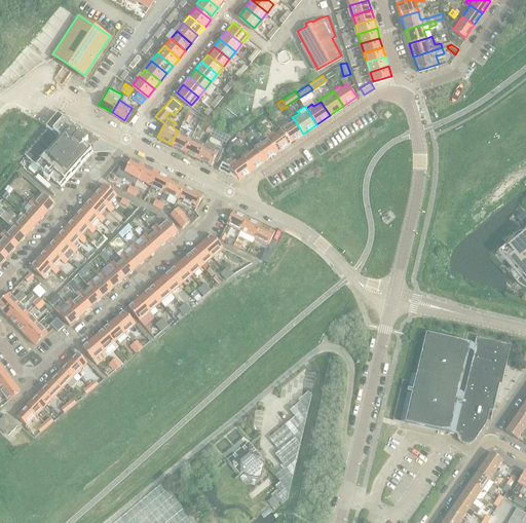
[(34,160),(35,161),(39,165),(45,171),(43,173),(49,178),(51,176),(61,185),(76,169),(92,149),(87,145),(94,138),(96,139),(86,131),(87,133),(85,136),(80,132),(82,129),(65,114),(64,116),(58,111),(45,124),(48,126),(26,153),(34,160)]
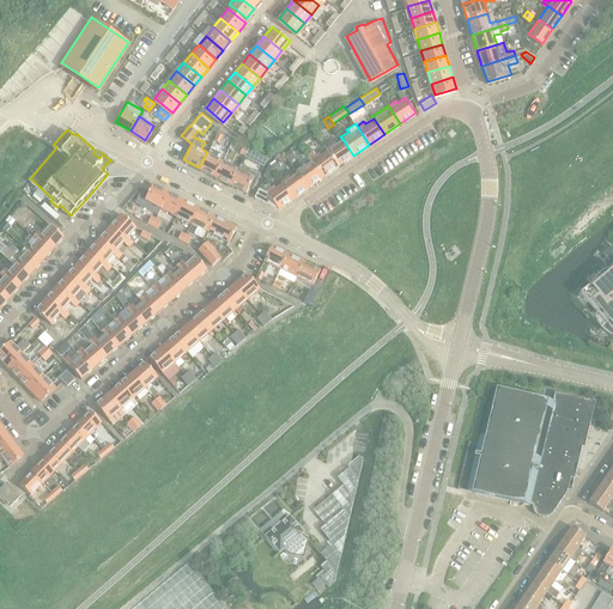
[(326,146),(327,148),(339,165),(353,156),(343,139),(334,144),(333,141),(326,146)]
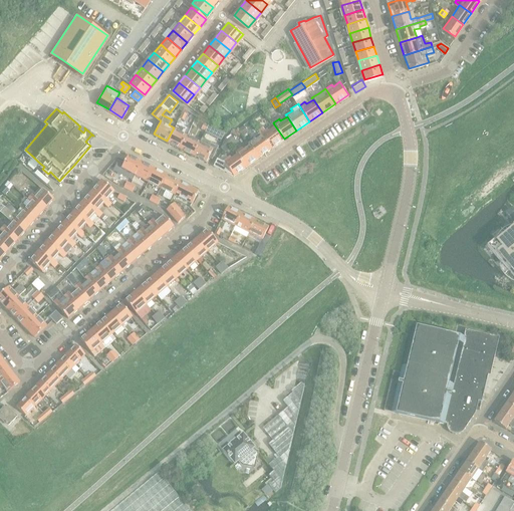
[(174,128),(167,141),(180,147),(187,134),(181,132),(183,126),(176,123),(174,128)]
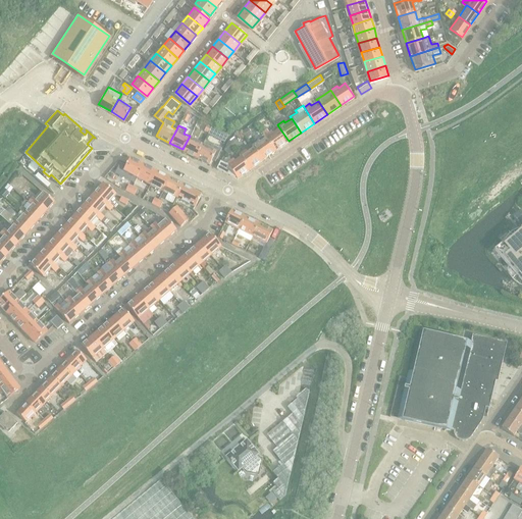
[(208,132),(224,141),(228,134),(211,125),(208,132)]
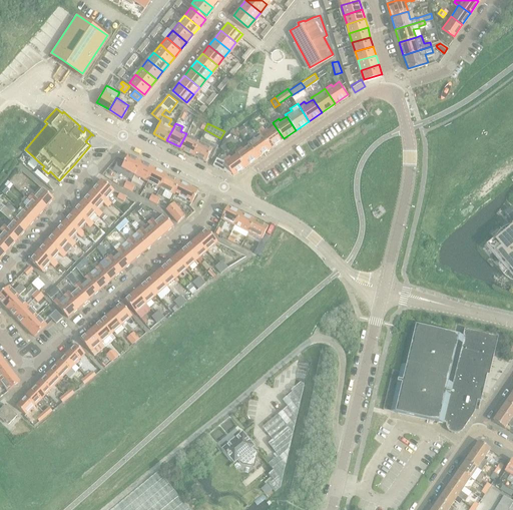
[(242,123),(237,127),(242,133),(247,129),(242,123)]
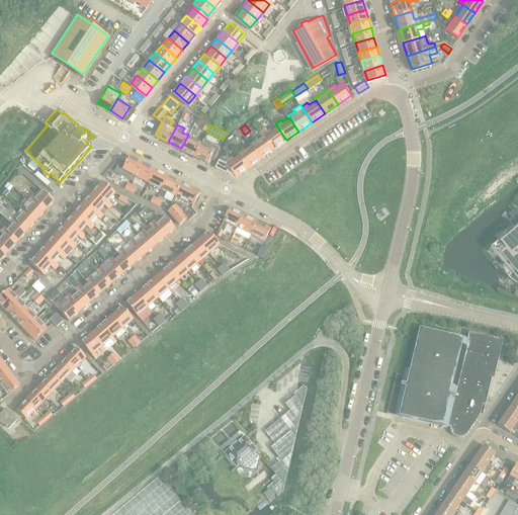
[(260,130),(261,132),(273,149),(286,140),(276,125),(270,131),(269,129),(267,130),(264,126),(260,130)]
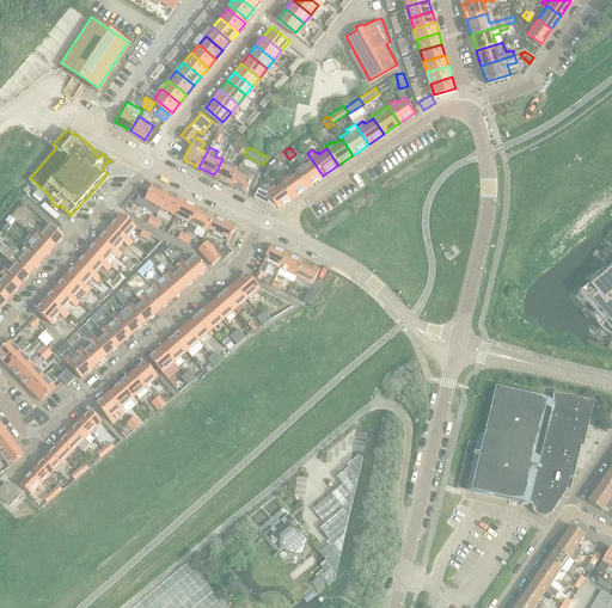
[(295,167),(297,171),(307,186),(323,176),(308,155),(301,161),(303,163),(295,167)]
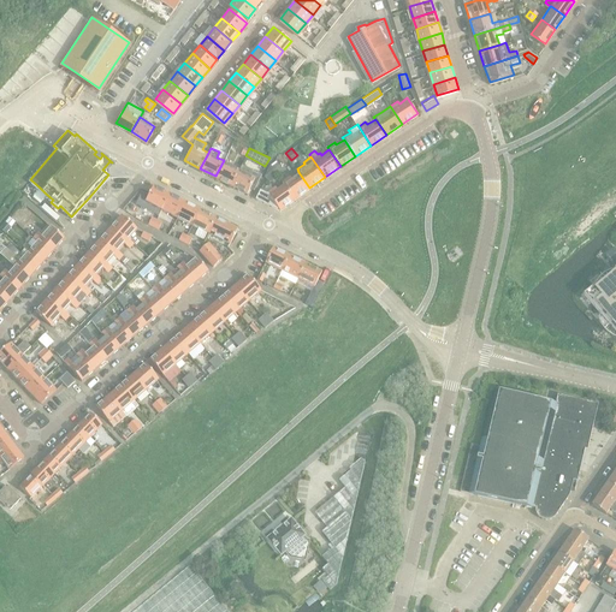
[(277,159),(271,164),(276,171),(282,166),(277,159)]
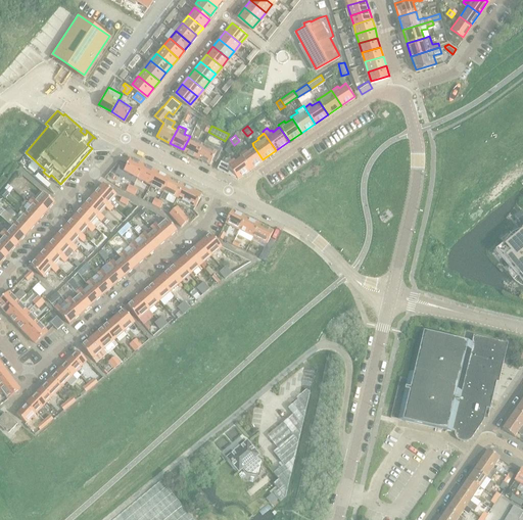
[(183,149),(196,156),(203,143),(190,136),(183,149)]
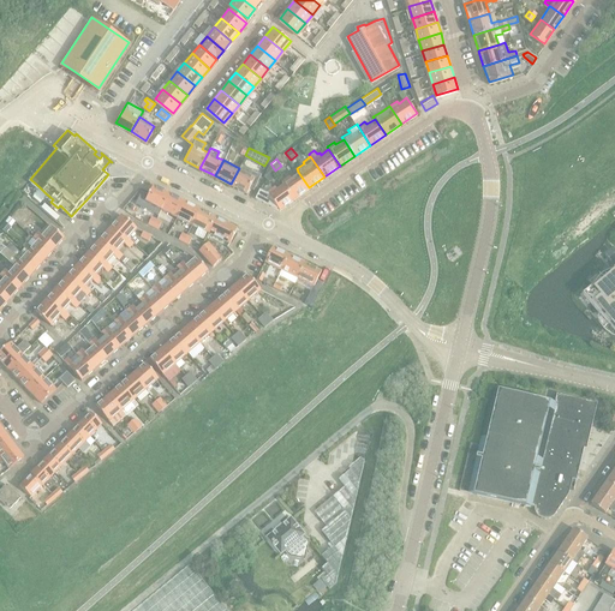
[(249,186),(254,187),(261,172),(242,162),(239,168),(231,184),(246,191),(249,186)]
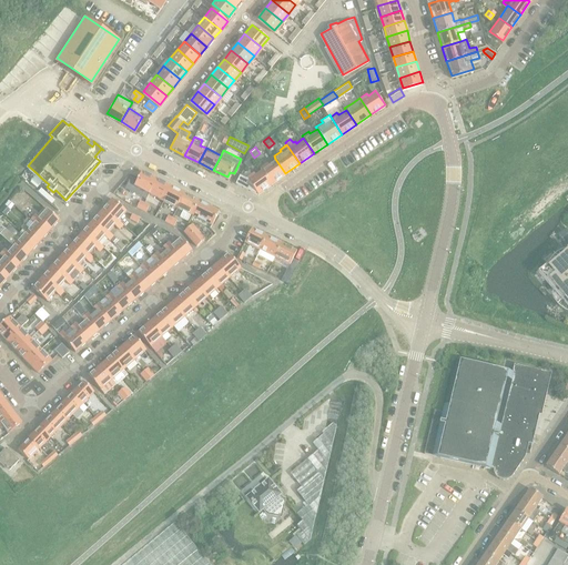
[(260,165),(262,168),(272,182),(285,173),(275,159),(269,163),(267,161),(260,165)]
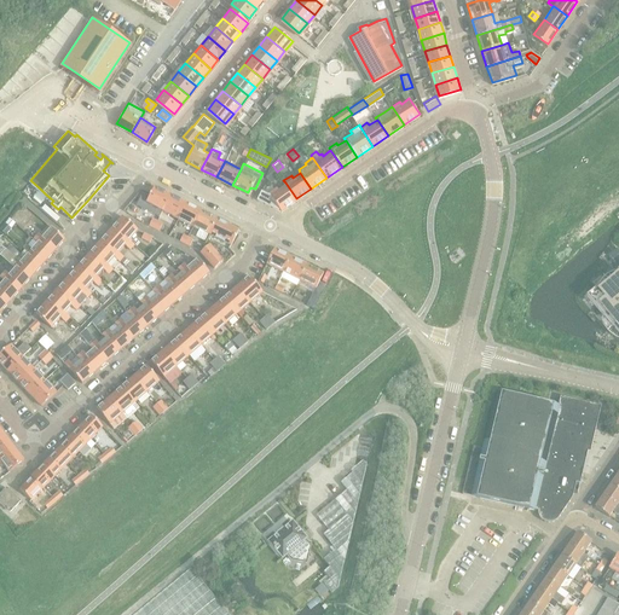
[(281,209),(296,198),(285,183),(277,189),(276,186),(267,191),(261,189),(256,197),(281,209)]
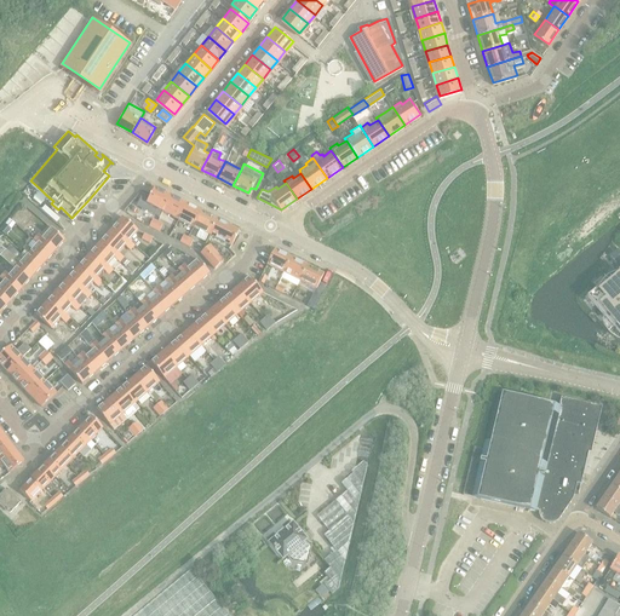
[(154,203),(162,208),(171,193),(155,185),(147,201),(154,203)]
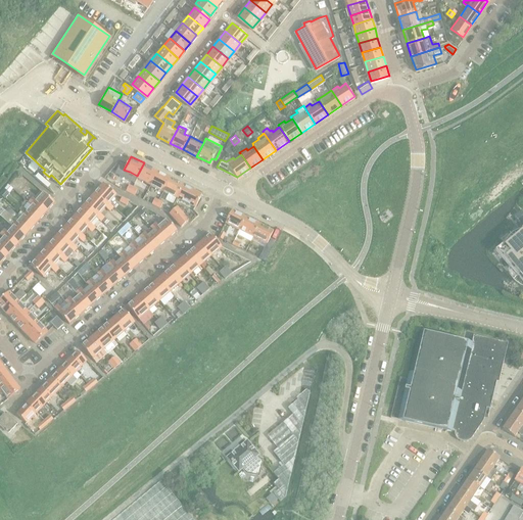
[(34,159),(28,166),(34,171),(39,164),(35,160),(34,159)]
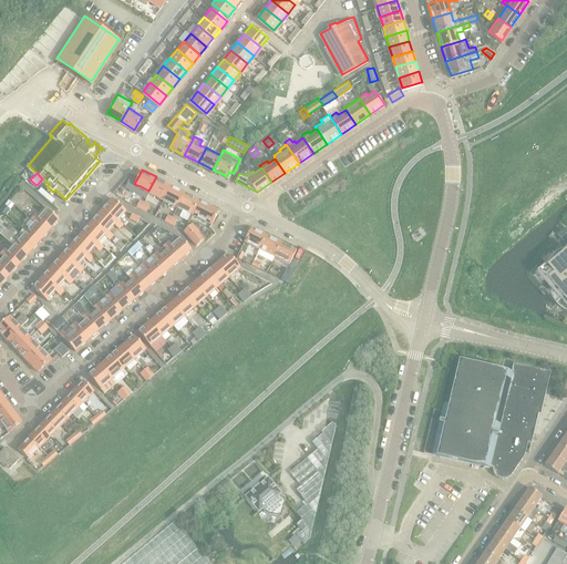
[(148,191),(163,198),(171,184),(156,176),(148,191)]
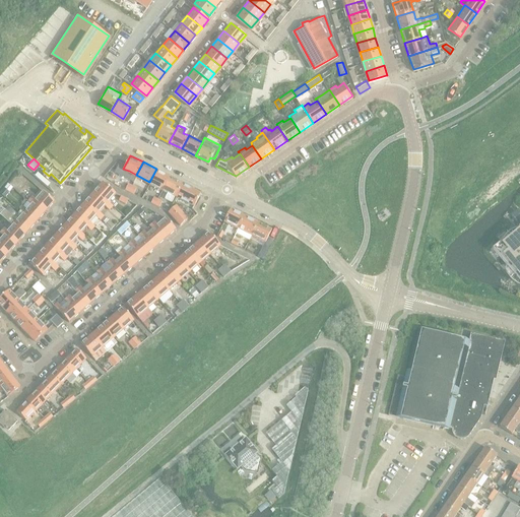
[(149,182),(163,188),(169,175),(156,169),(149,182)]
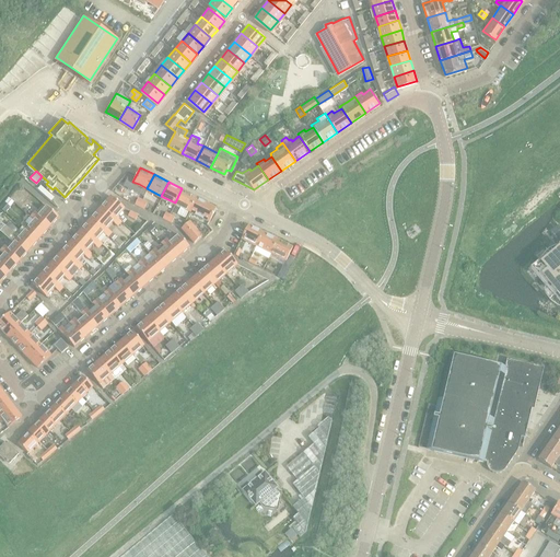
[(188,209),(189,210),(197,196),(182,188),(175,202),(181,206),(177,211),(185,216),(188,209)]
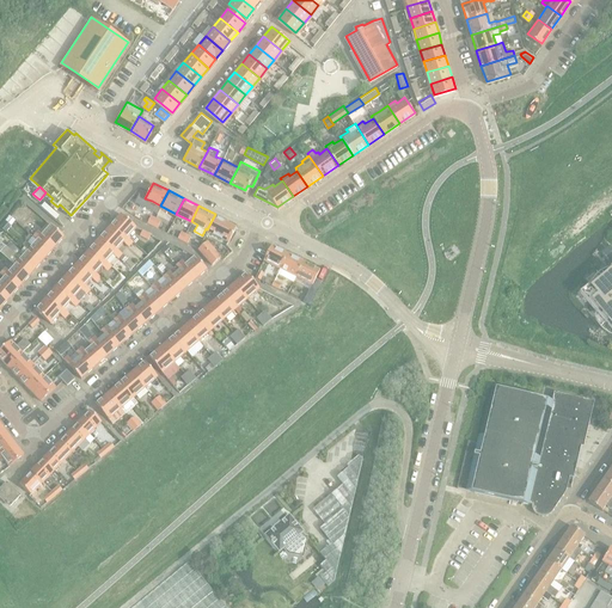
[(121,212),(110,225),(124,238),(127,235),(135,226),(121,212)]
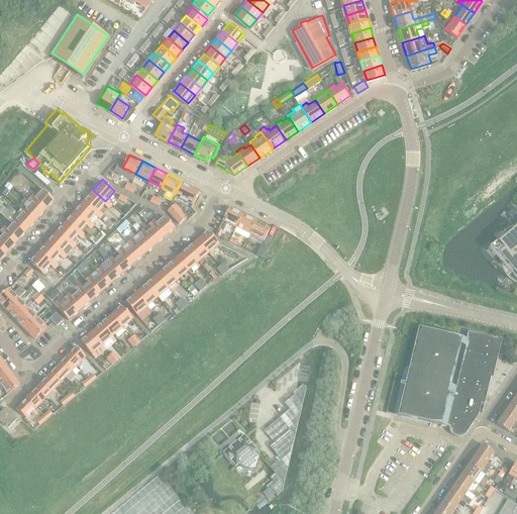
[(199,190),(182,181),(175,194),(193,203),(199,190)]
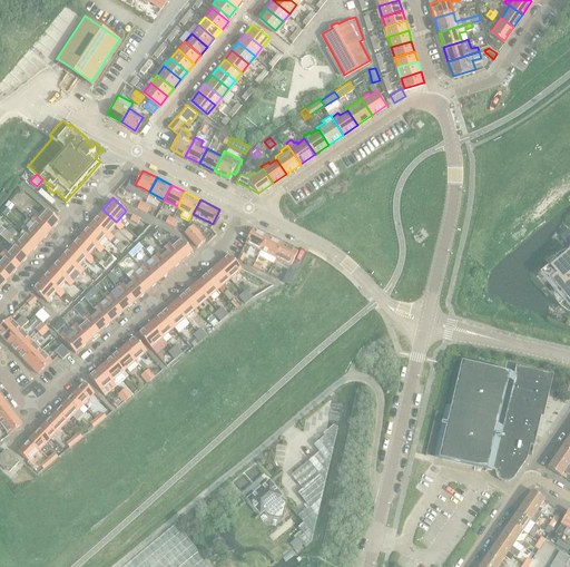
[(3,205),(0,208),(0,209),(6,214),(9,209),(3,205)]
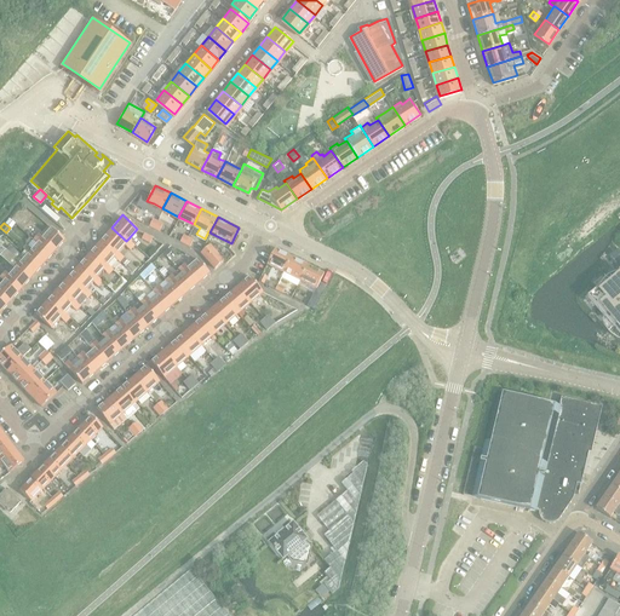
[(34,228),(30,231),(53,251),(64,237),(51,226),(42,235),(34,228)]
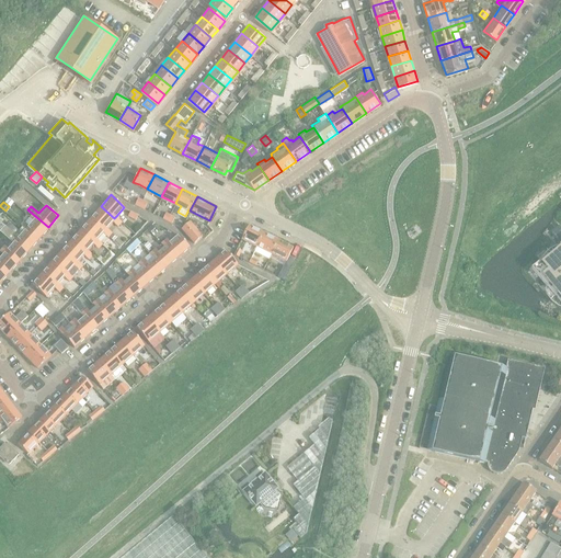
[(122,219),(116,216),(114,218),(101,206),(91,217),(104,229),(106,227),(113,220),(117,225),(122,219)]
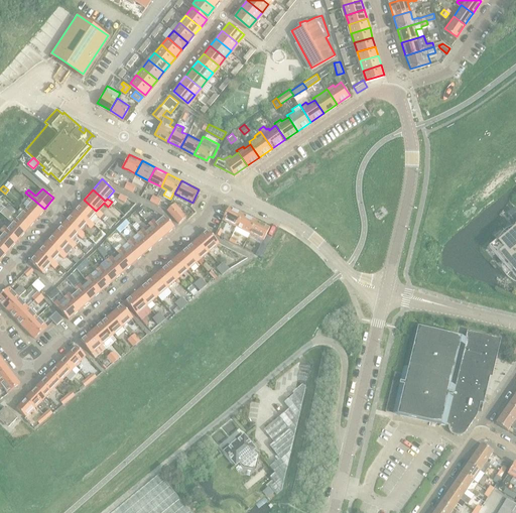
[(18,205),(20,207),(35,219),(44,209),(25,193),(23,195),(27,198),(23,203),(21,202),(18,205)]
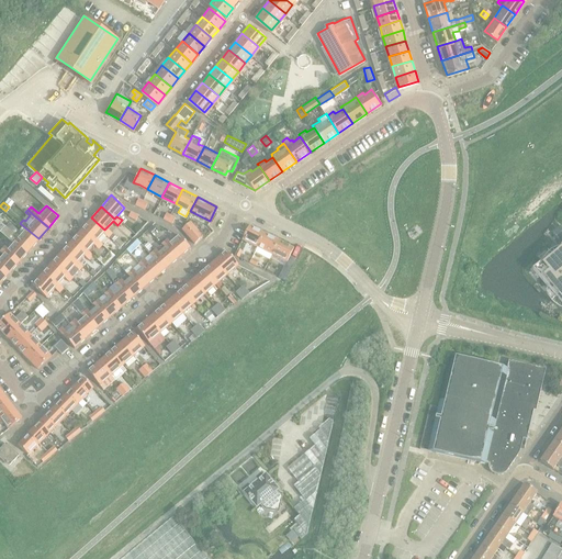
[(112,232),(107,227),(104,230),(91,217),(81,228),(94,241),(97,238),(103,232),(108,235),(112,232)]
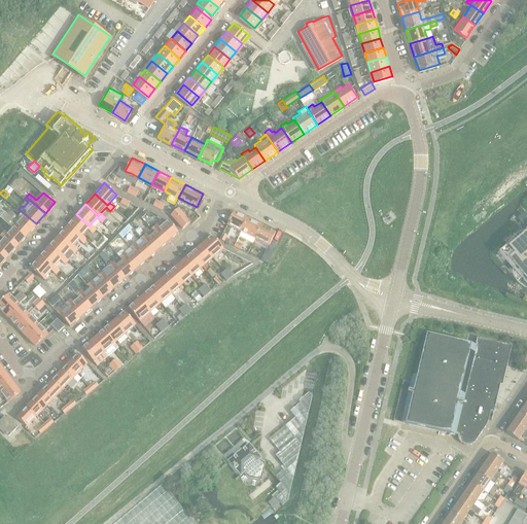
[(182,226),(189,219),(178,206),(171,213),(182,226)]
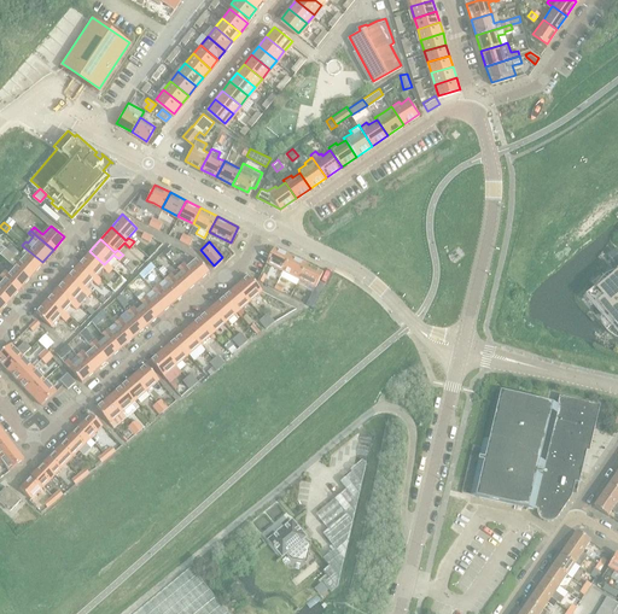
[(0,252),(16,265),(17,263),(30,275),(42,262),(24,247),(21,251),(11,243),(7,247),(6,246),(0,252)]
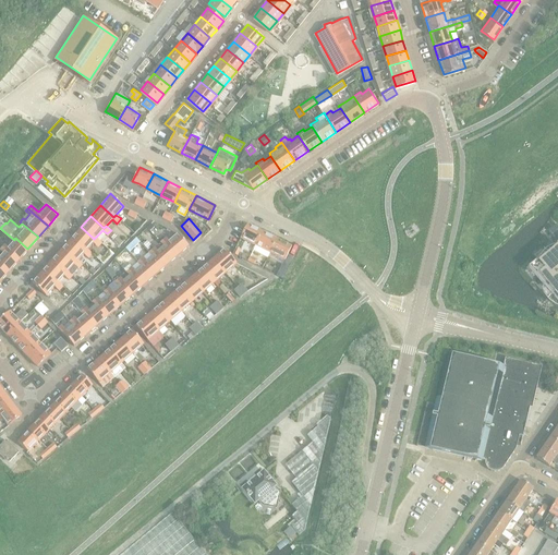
[(241,236),(256,243),(263,229),(247,221),(241,236)]
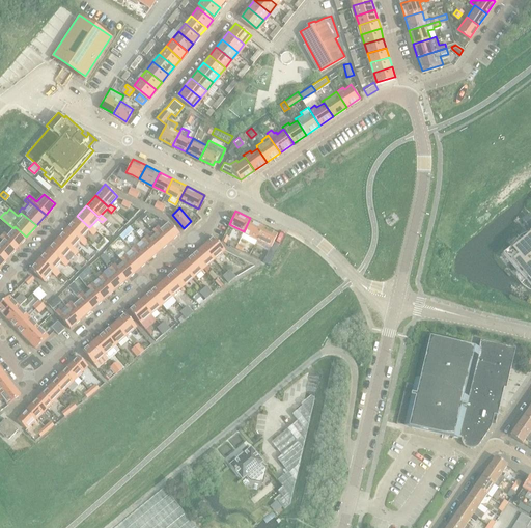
[(96,229),(91,225),(89,227),(77,216),(67,226),(81,238),(82,235),(88,229),(92,233),(96,229)]
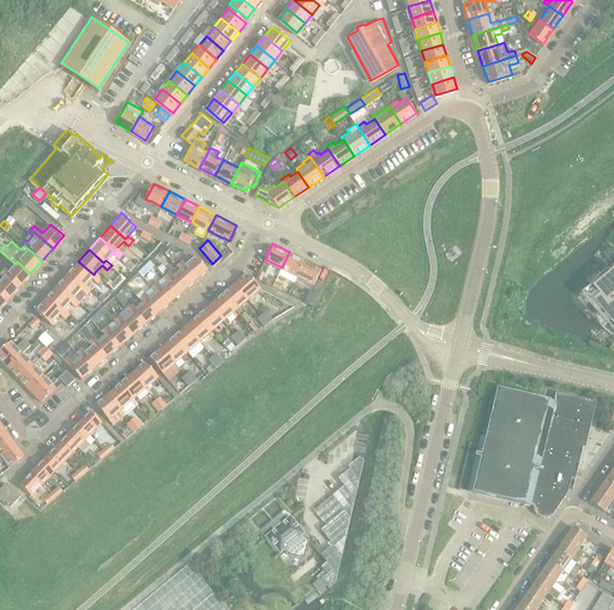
[(289,252),(282,267),(287,270),(298,276),(305,260),(289,252)]
